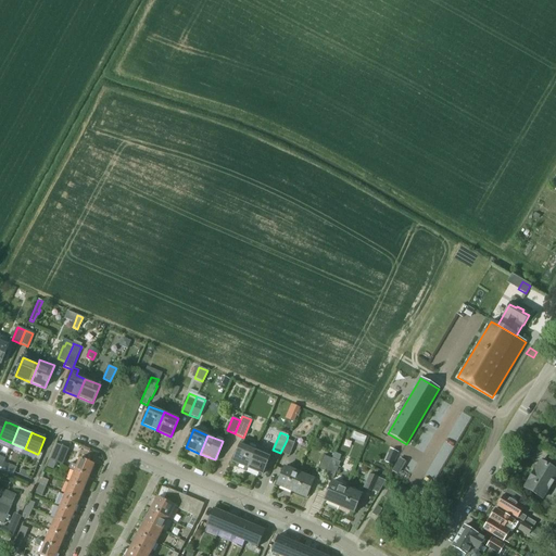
[(240,443),(232,462),(248,468),(256,445),(242,439),(240,444),(240,443)]
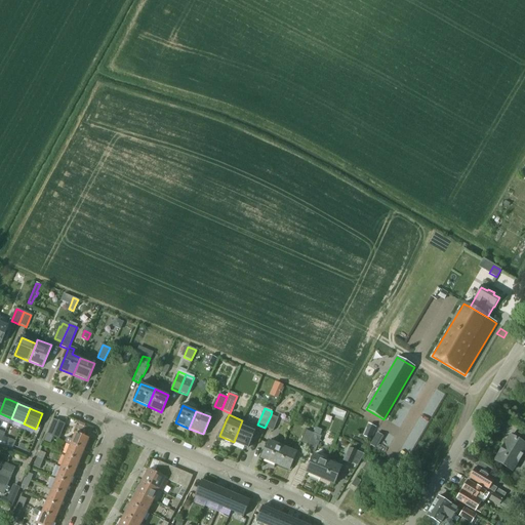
[(273,431),(278,418),(271,415),(265,428),(273,431)]
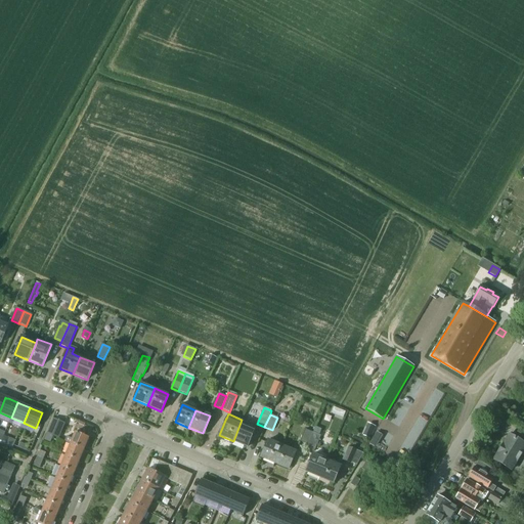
[(53,419),(46,435),(47,435),(52,437),(57,439),(64,423),(53,419)]
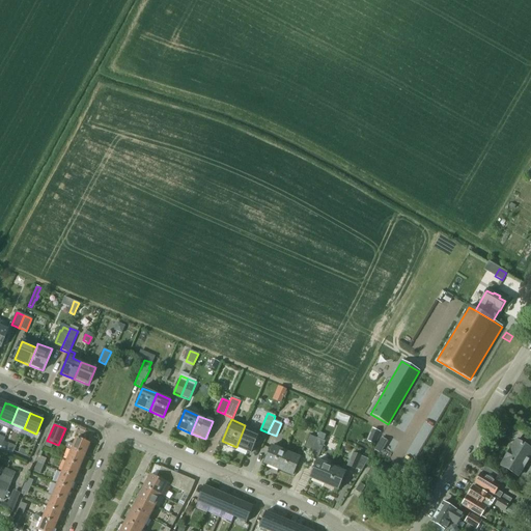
[(245,425),(236,447),(250,453),(257,436),(259,431),(245,425)]
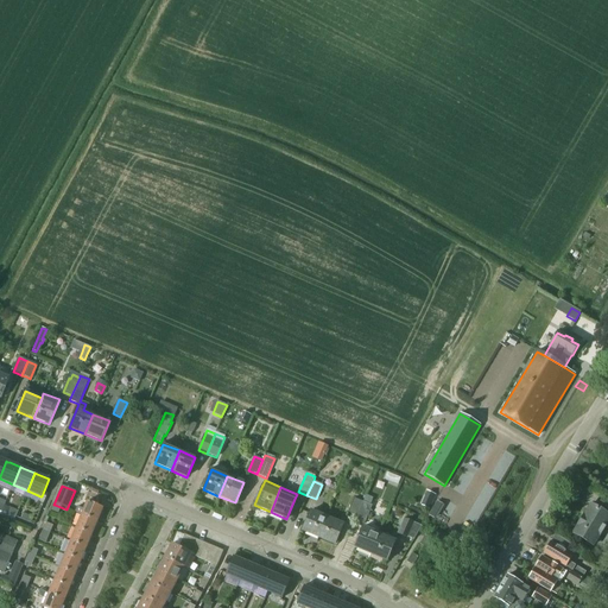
[(367,520),(373,506),(371,505),(373,500),(366,496),(363,502),(358,517),(367,520)]
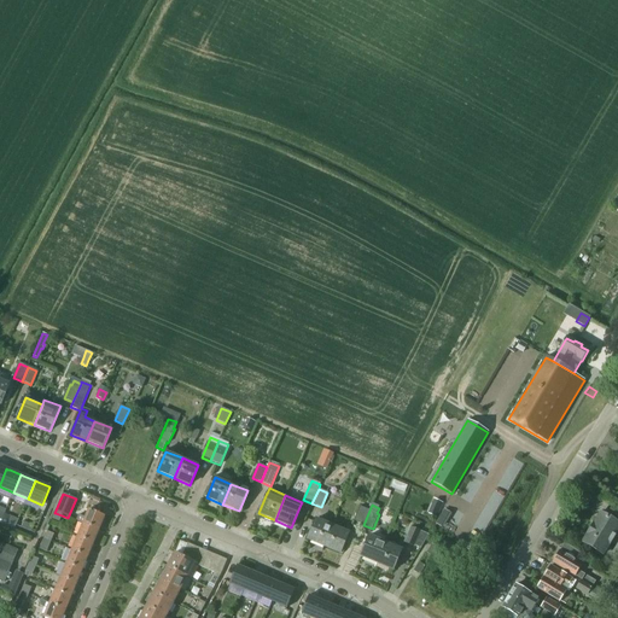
[(363,525),(369,511),(360,507),(354,522),(363,525)]
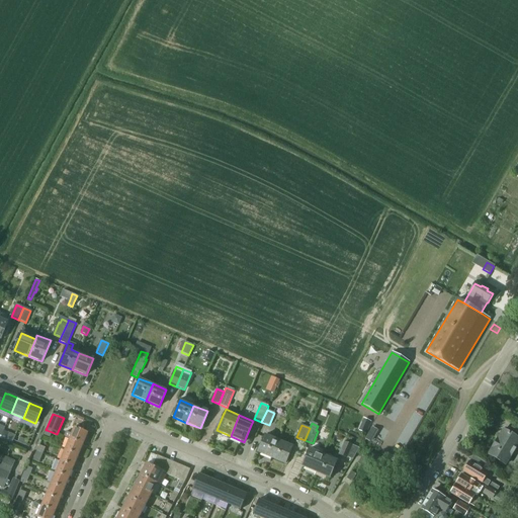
[(83,444),(87,433),(74,428),(69,439),(83,444)]
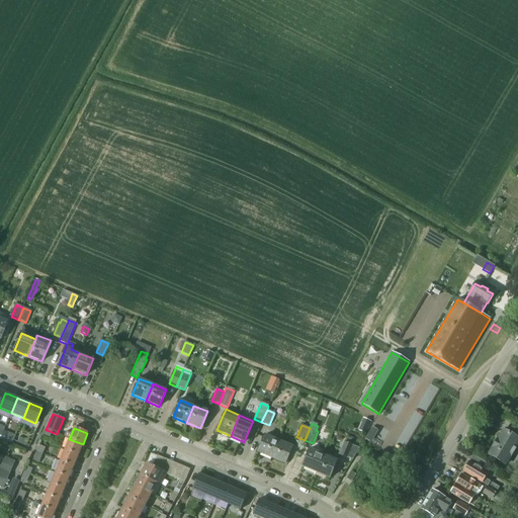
[(50,438),(52,432),(47,430),(44,436),(50,438)]
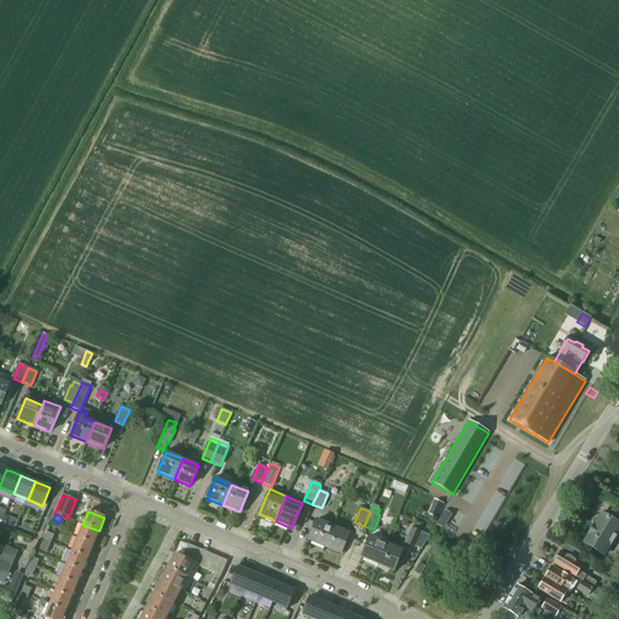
[(603,555),(618,528),(618,520),(615,519),(614,521),(601,514),(583,543),(603,555)]
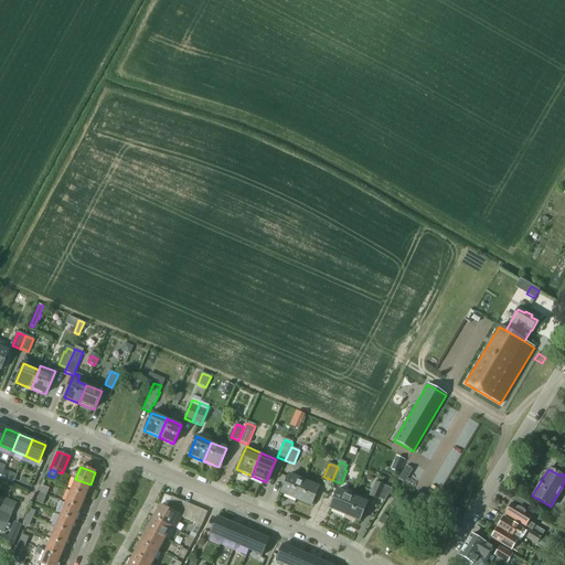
[(14,481),(17,476),(4,471),(0,480),(10,483),(11,480),(14,481)]
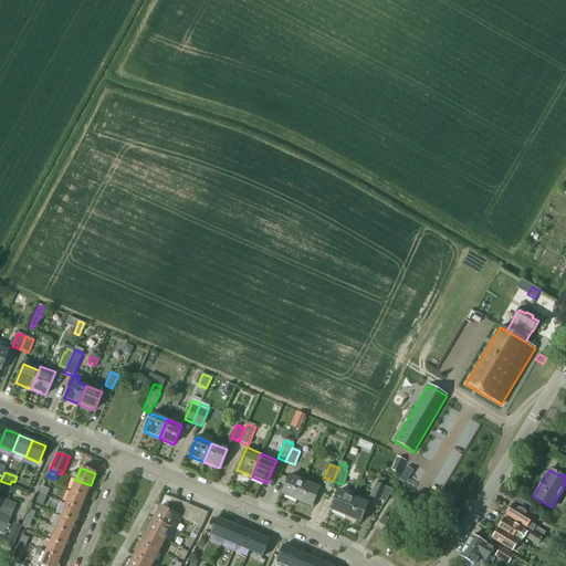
[(296,501),(304,482),(290,475),(282,494),(296,501)]
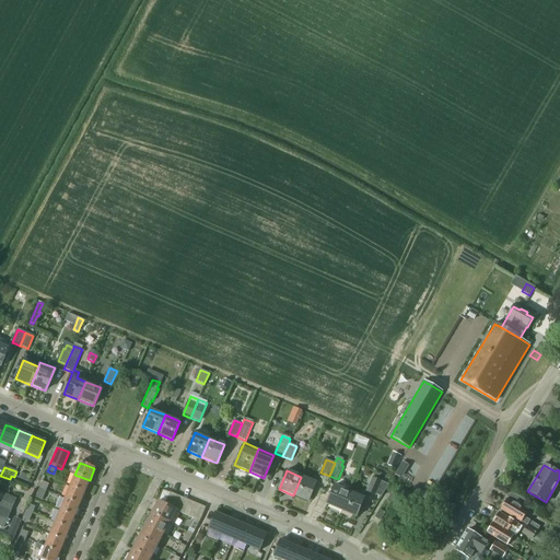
[(84,492),(90,480),(74,475),(70,487),(84,492)]
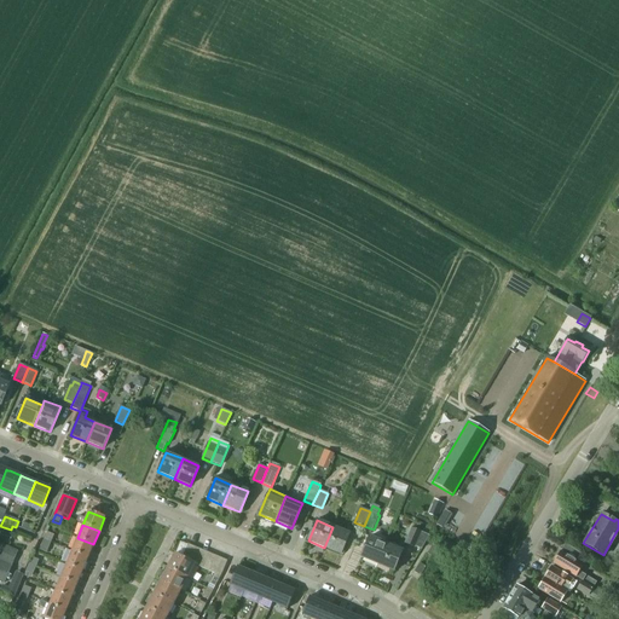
[(341,555),(350,534),(333,527),(324,548),(341,555)]
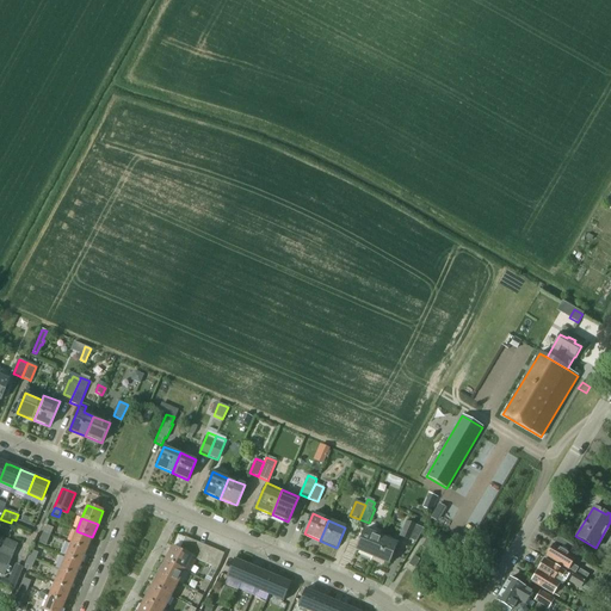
[(409,539),(415,542),(426,525),(418,522),(415,526),(406,523),(400,536),(409,541),(409,539)]
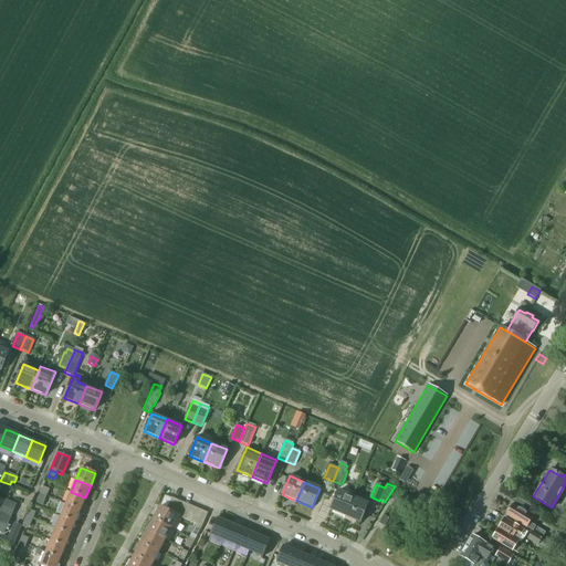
[(46,496),(50,490),(43,488),(41,494),(46,496)]
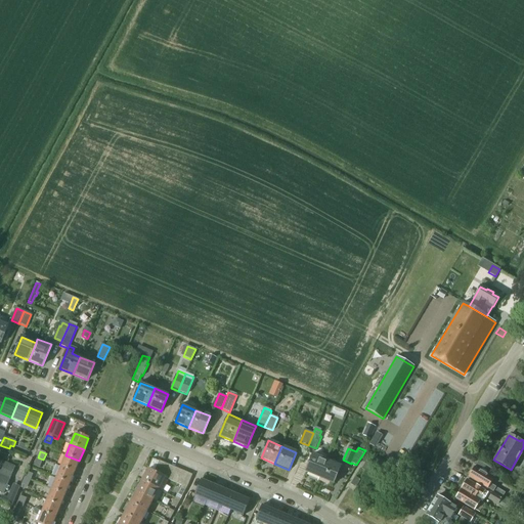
[(319,478),(326,461),(313,454),(306,472),(319,478)]
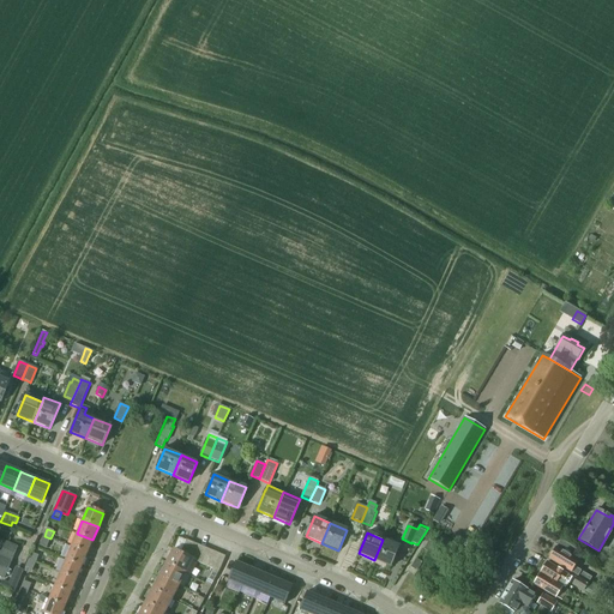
[(88,554),(92,540),(77,534),(71,547),(88,554)]
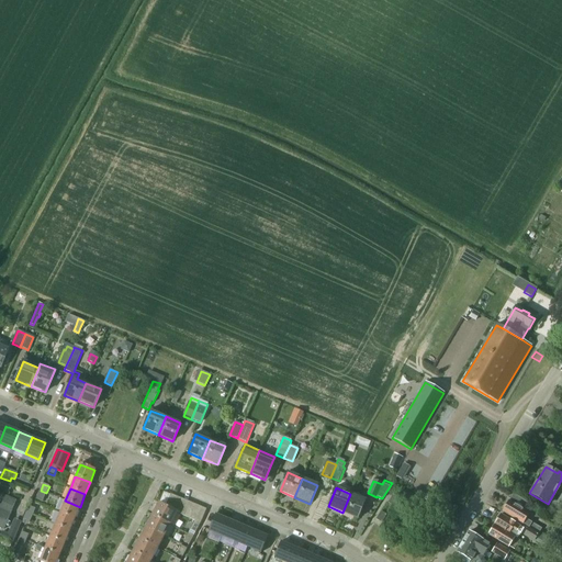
[(44,499),(46,493),(41,491),(37,497),(44,499)]
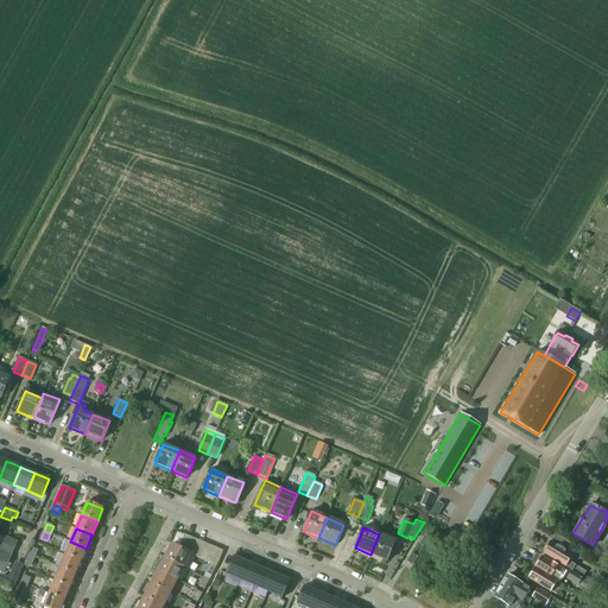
[(0,571),(4,574),(17,543),(0,534),(0,571)]
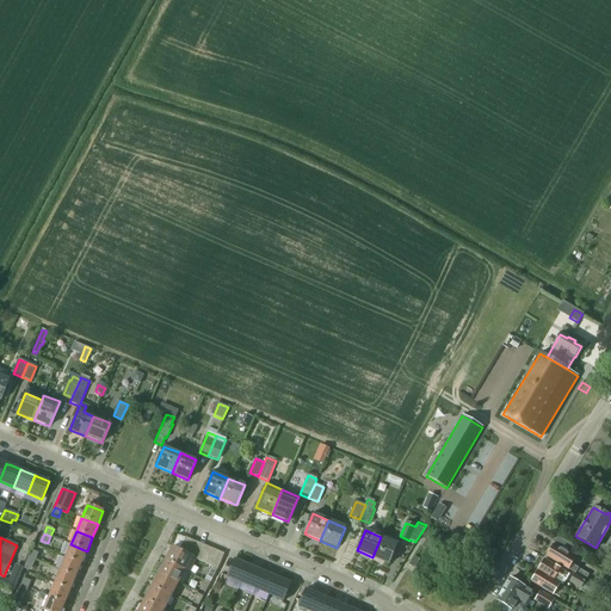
[(186,555),(192,541),(185,537),(179,551),(186,555)]
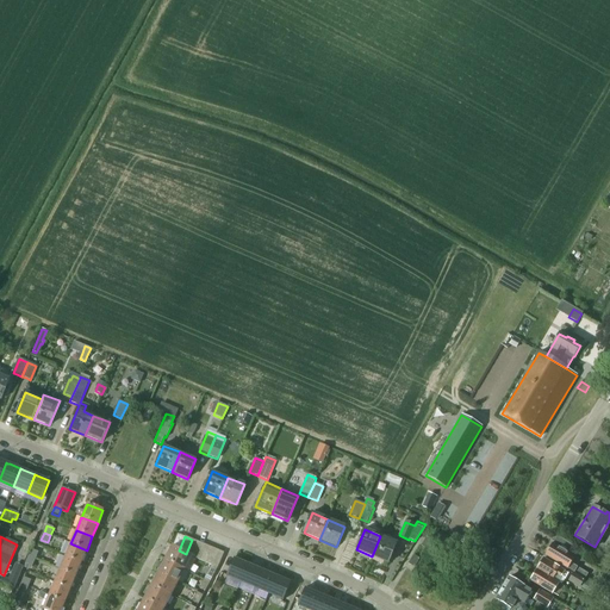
[(387,562),(397,543),(380,536),(372,556),(387,562)]
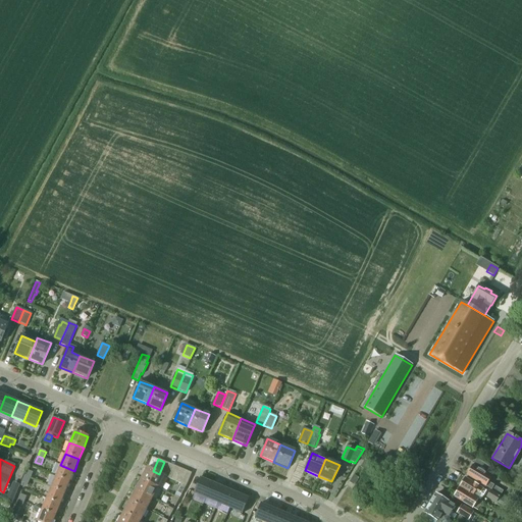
[(164,477),(169,464),(164,462),(159,474),(163,476),(164,477)]
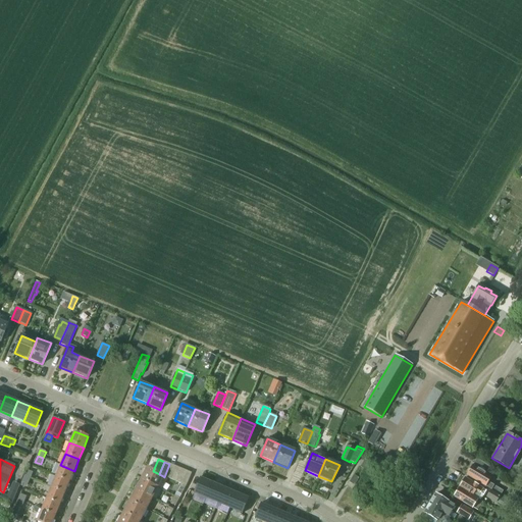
[(169,479),(175,466),(169,464),(164,477),(169,479)]
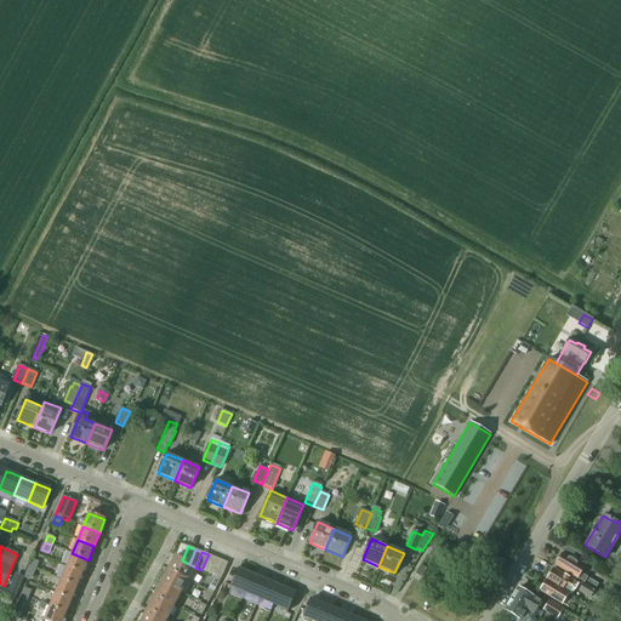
[(83,574),(89,560),(72,553),(67,567),(83,574)]
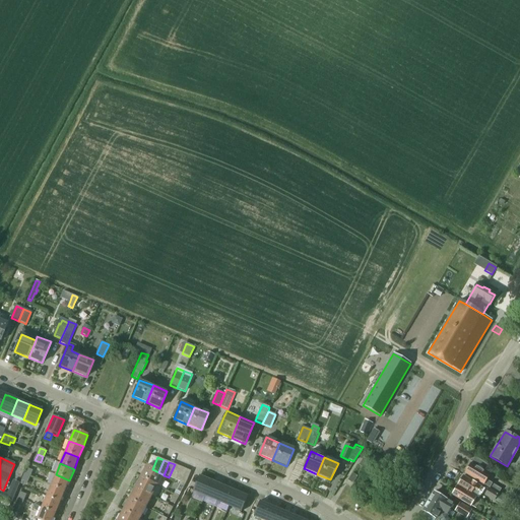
[(175,479),(180,467),(175,464),(169,477),(175,479)]
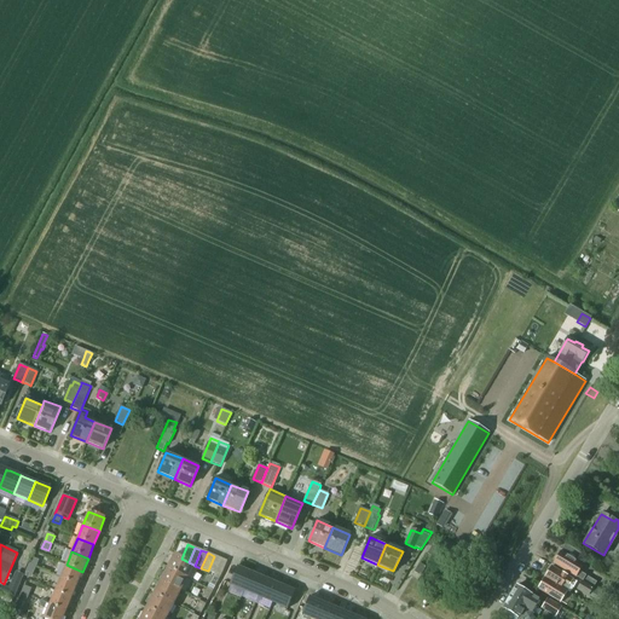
[(579,572),(583,566),(561,553),(554,563),(570,574),(570,573),(576,577),(574,578),(591,588),(595,582),(579,572)]
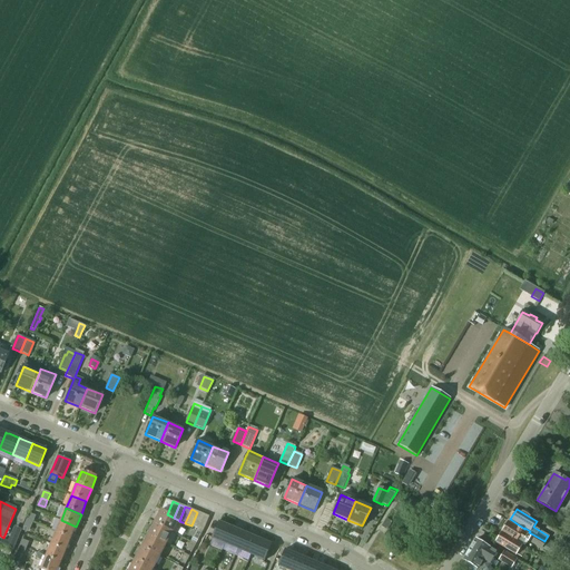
[(172,532),(178,520),(174,518),(167,514),(160,511),(155,523),(172,532)]
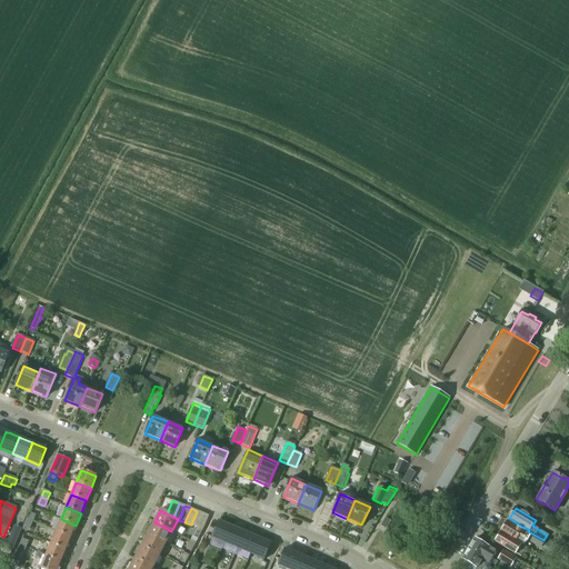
[(197,528),(202,513),(197,511),(191,525),(197,528)]
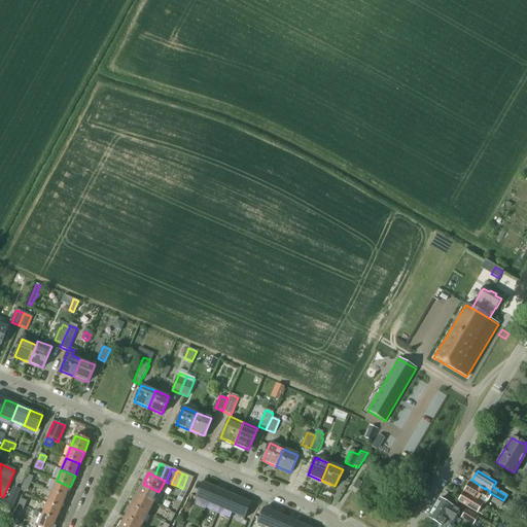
[(30,484),(33,478),(27,475),(25,481),(30,484)]
